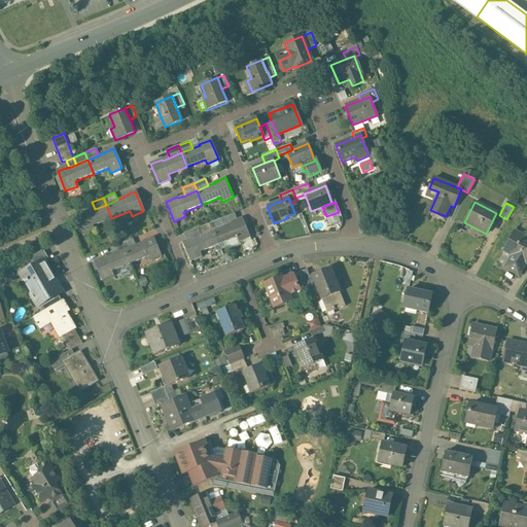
[(95,209),(88,212),(86,211),(75,216),(83,236),(95,231),(93,226),(111,218),(106,205),(95,209)]
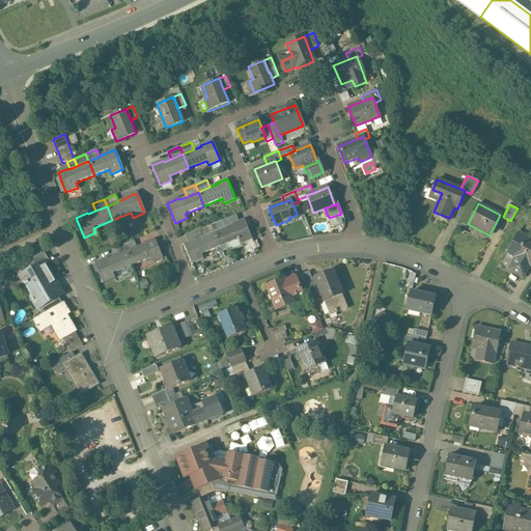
[(226,228),(214,232),(220,247),(239,239),(241,244),(252,239),(244,219),(232,224),(232,225),(226,228)]
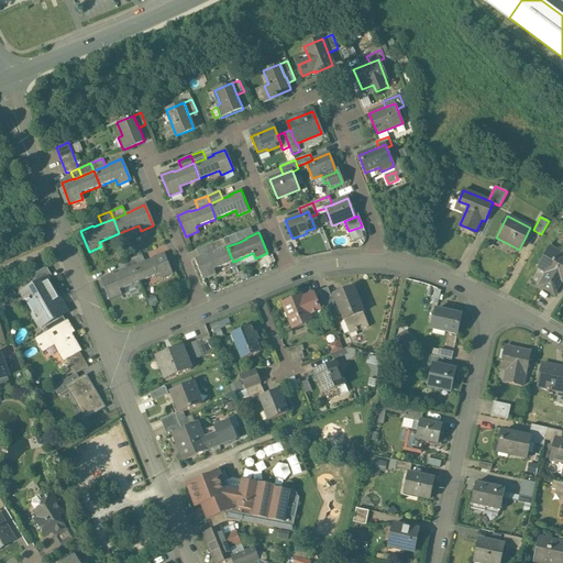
[(236,233),(224,239),(227,246),(240,242),(236,233)]
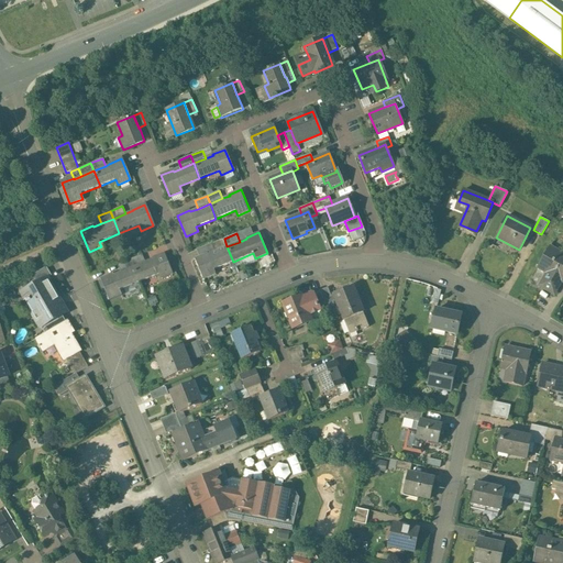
[(224,239),(211,243),(214,252),(227,246),(224,239)]
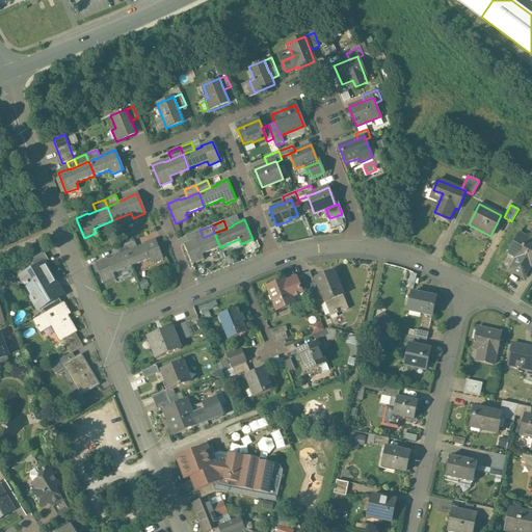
[(203,238),(196,240),(195,239),(184,244),(192,264),(204,260),(202,255),(220,247),(214,233),(203,238)]
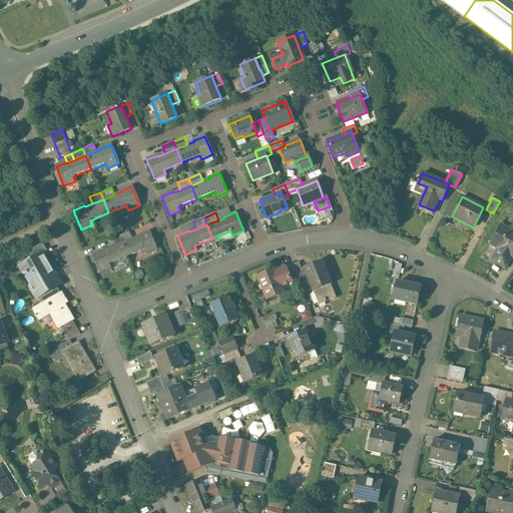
[(512,235),(499,227),(490,243),(501,250),(494,263),(504,268),(511,257),(512,258),(512,257),(512,235)]
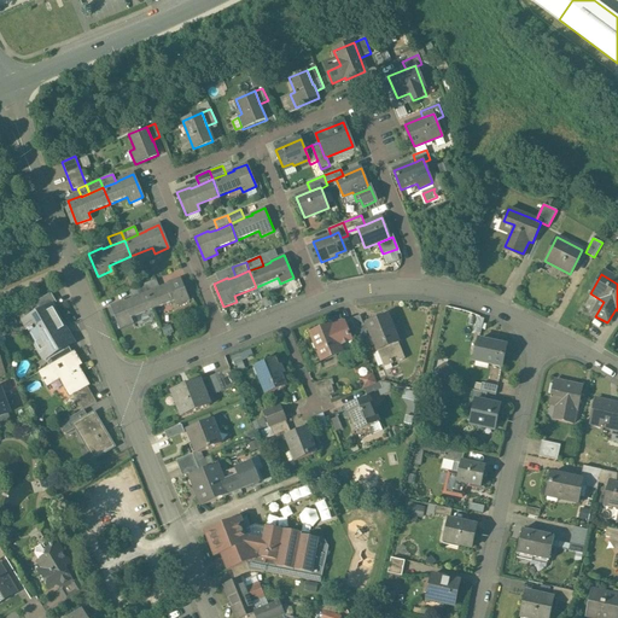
[(159,287),(146,293),(152,309),(174,301),(176,307),(190,301),(180,278),(167,283),(167,284),(159,287)]
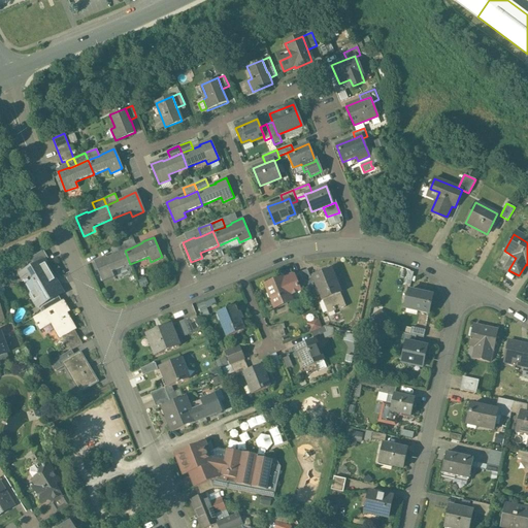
[(133,238),(122,243),(125,251),(136,245),(133,238)]
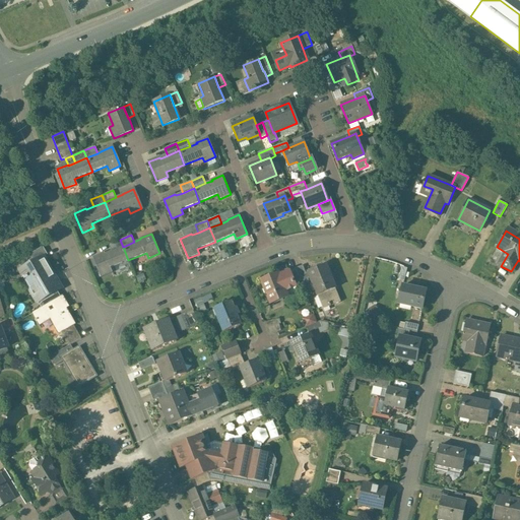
[(120,240),(109,244),(111,251),(123,247),(120,240)]
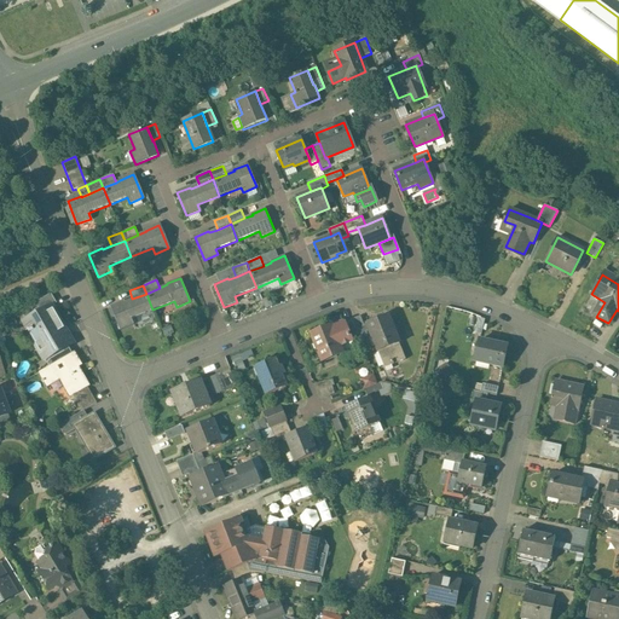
[(51,294),(35,302),(41,312),(51,306),(51,307),(57,304),(51,294)]
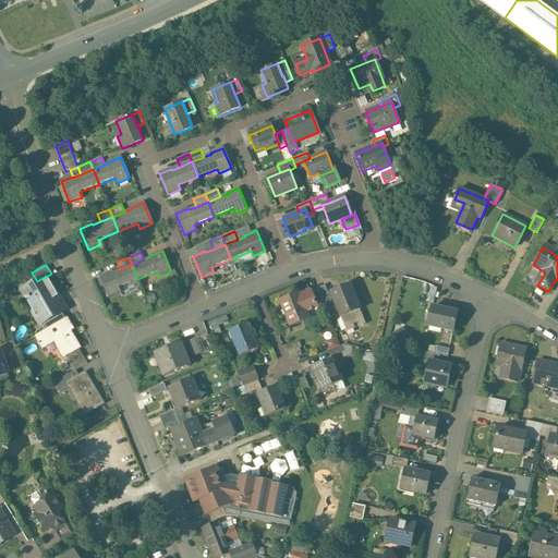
[(119,269),(112,273),(111,271),(99,277),(108,298),(120,292),(118,288),(137,279),(132,265),(119,269)]
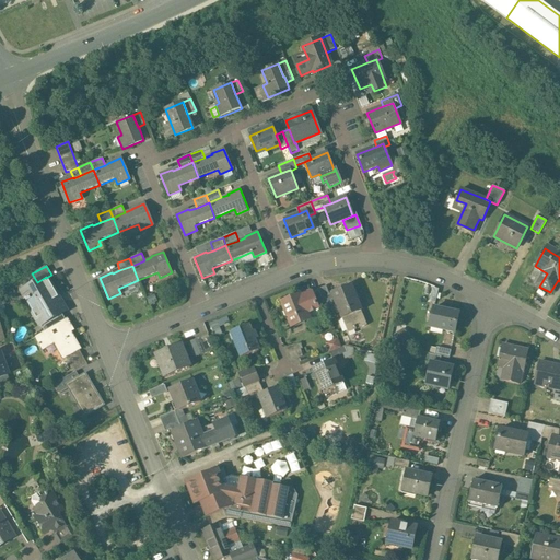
[(37,282),(23,291),(43,325),(60,316),(62,314),(58,306),(60,305),(56,298),(57,298),(46,278),(46,277),(37,282)]
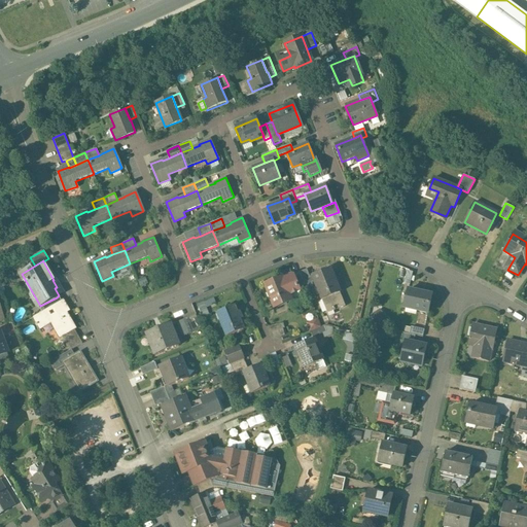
[(322,272),(312,276),(312,277),(322,301),(329,297),(335,310),(345,306),(340,292),(330,269),(328,270),(322,273),(322,272)]
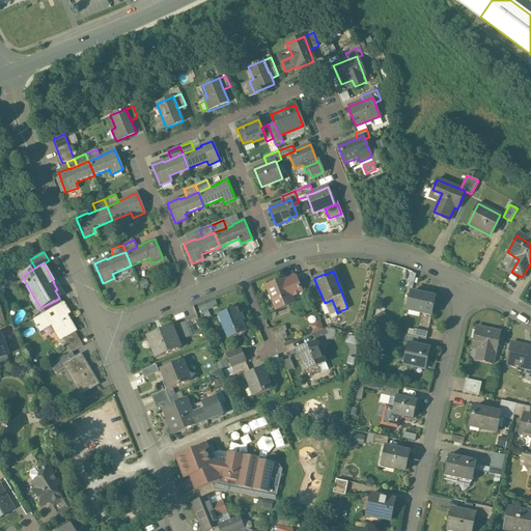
[(309,272),(302,275),(307,288),(314,285),(309,272)]
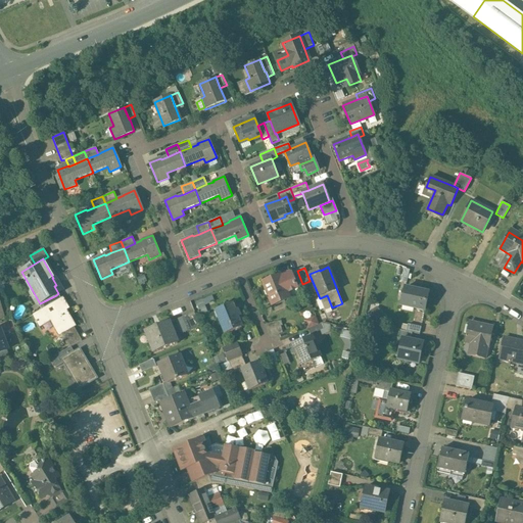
[(302,284),(297,271),(290,273),(290,274),(294,283),(296,286),(302,284)]
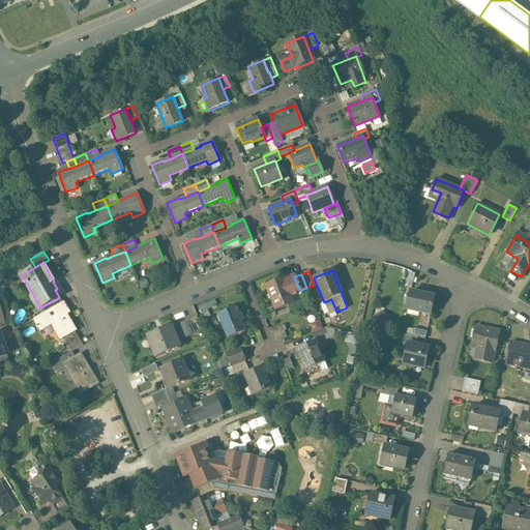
[(298,287),(294,277),(285,282),(289,291),(297,288),(298,287)]
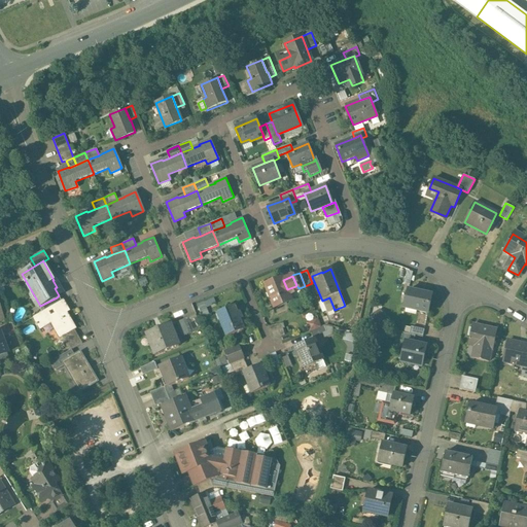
[(282,278),(265,285),(274,308),(291,301),(287,289),(283,280),(282,278)]
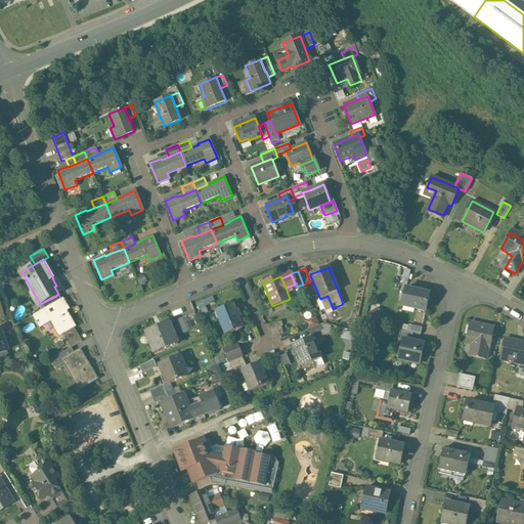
[(429,294),(405,288),(401,306),(402,307),(403,304),(416,306),(415,309),(425,312),(429,294)]
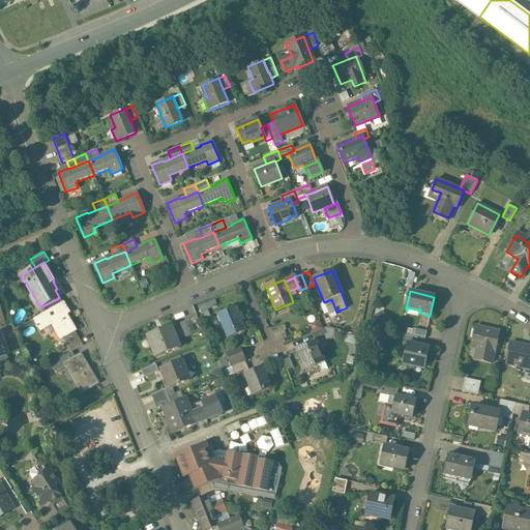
[(57,299),(40,307),(43,313),(59,304),(57,299)]
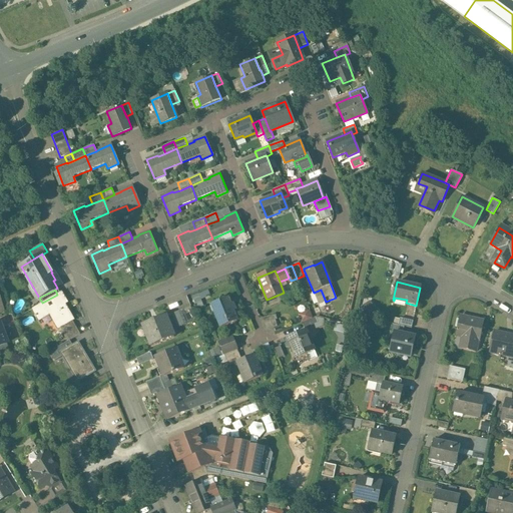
[(210,290),(193,296),(196,302),(212,296),(210,290)]
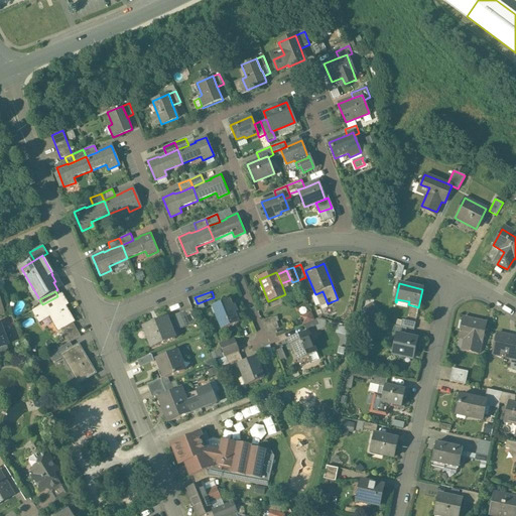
[(42,304),(31,311),(37,321),(48,315),(57,332),(60,331),(73,324),(74,323),(61,301),(65,300),(60,294),(42,304)]
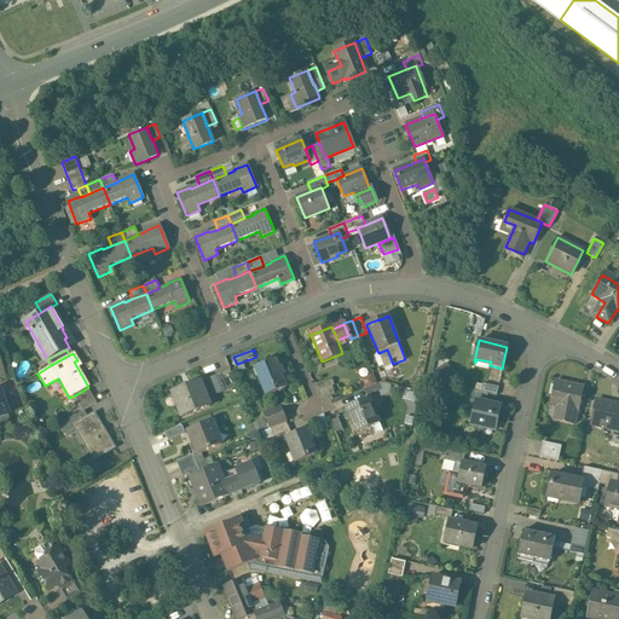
[(275,360),(255,368),(266,395),(285,388),(281,376),(284,375),(281,366),(278,368),(275,360)]
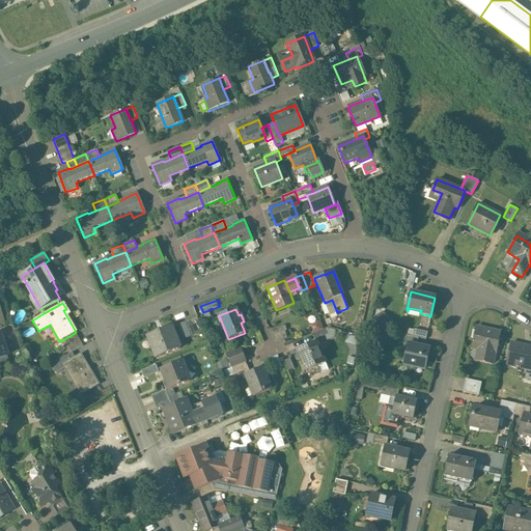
[(197,317),(185,323),(191,336),(202,332),(197,317)]
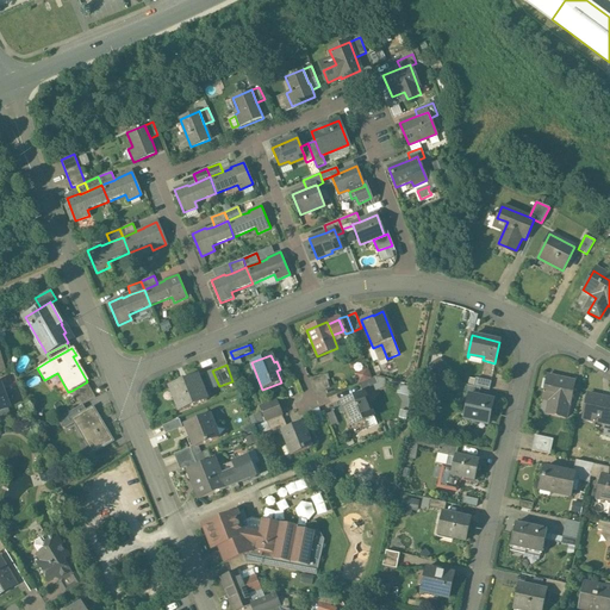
[(360,383),(374,378),(371,368),(356,373),(360,383)]
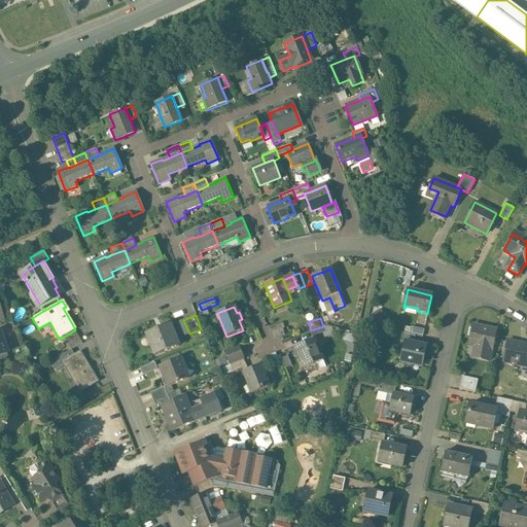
[(170,324),(147,334),(151,346),(155,355),(179,346),(170,324)]
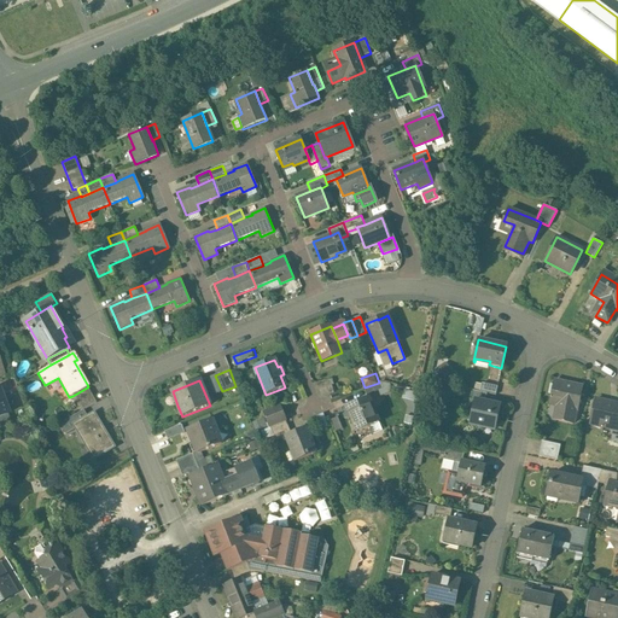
[(582,389),(566,385),(566,384),(554,382),(549,404),(557,406),(554,420),(572,424),(576,409),(577,409),(582,389)]
